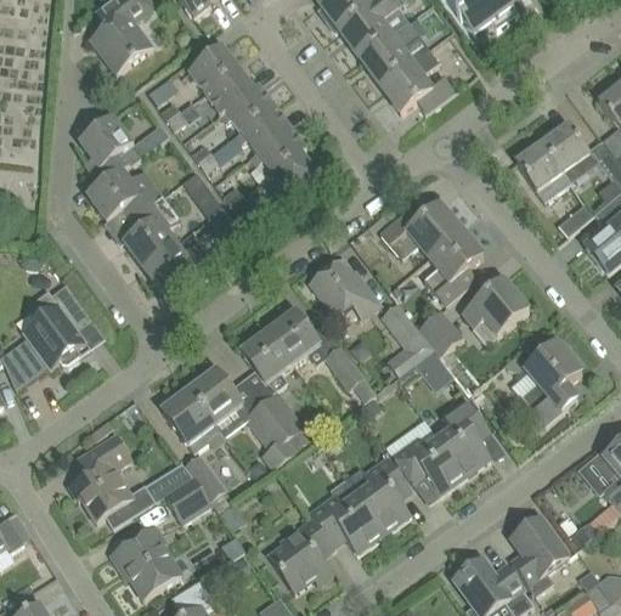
[(152,47),(133,22),(153,7),(147,0),(112,0),(96,12),(108,27),(90,40),(116,74),(152,47)]
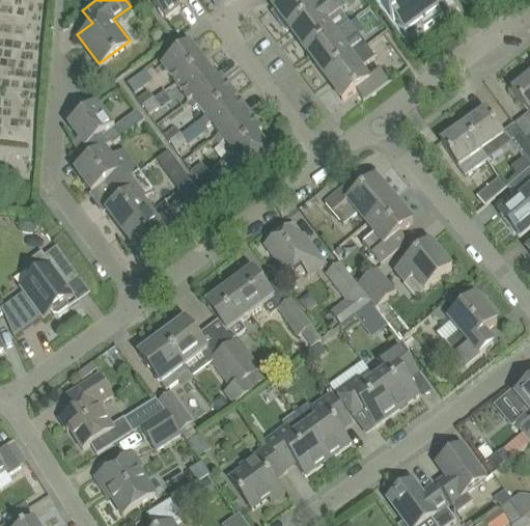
[(154,0),(165,15),(179,3),(176,0),(154,0)]
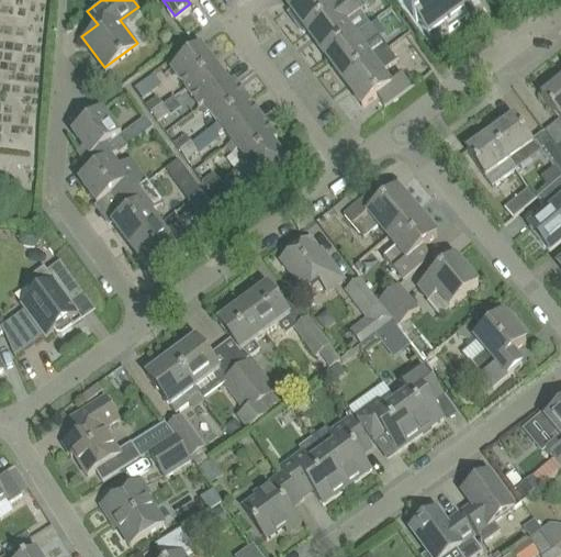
[(335,8),(335,7),(329,0),(292,0),(288,3),(296,15),(293,18),(301,30),(305,26),(306,29),(335,8)]
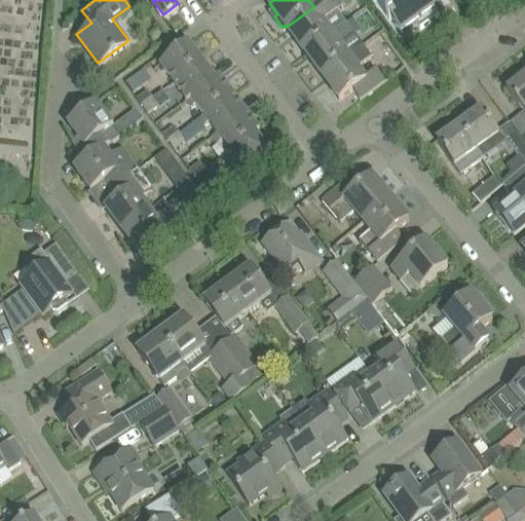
[(287,27),(304,49),(331,30),(330,30),(322,19),(336,7),(331,0),(322,0),(313,6),(313,7),(287,27)]
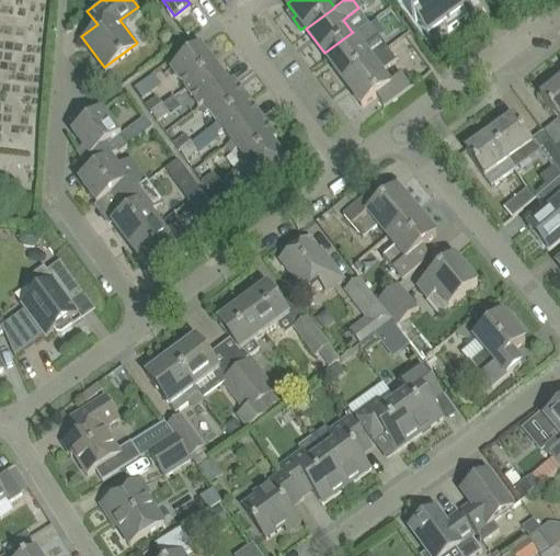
[(406,0),(427,31),(442,20),(447,26),(467,12),(458,0),(406,0)]
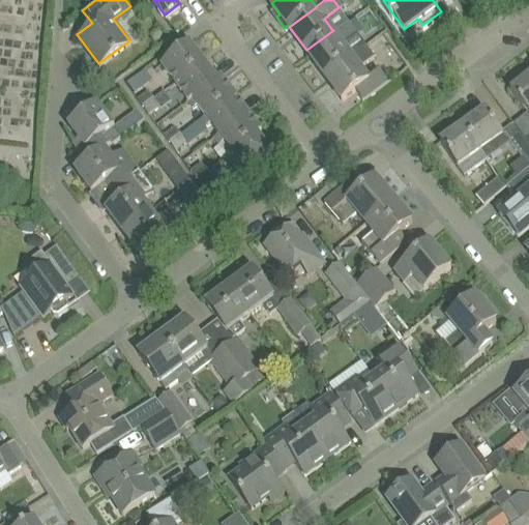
[(306,50),(323,74),(350,54),(350,53),(342,41),(356,30),(348,19),(332,30),(333,30),(306,50)]
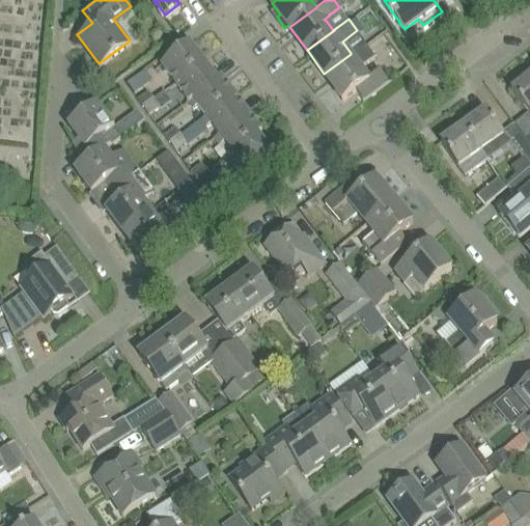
[(161,61),(174,80),(203,58),(189,39),(161,61)]
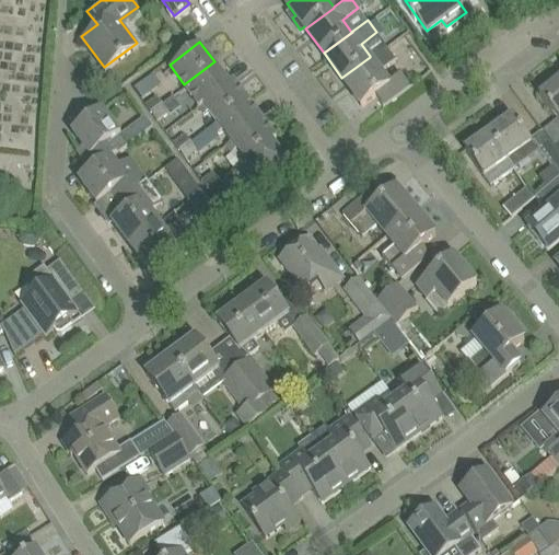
[(370,57),(341,78),(360,103),(374,92),(383,103),(391,96),(392,97),(396,94),(395,93),(409,83),(399,71),(387,80),(379,69),(395,57),(386,45),(370,56),(370,57)]
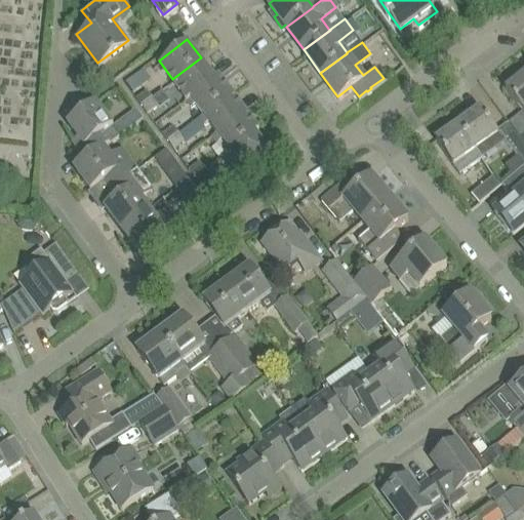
[(172,79),(186,96),(214,75),(213,75),(201,57),(172,79)]
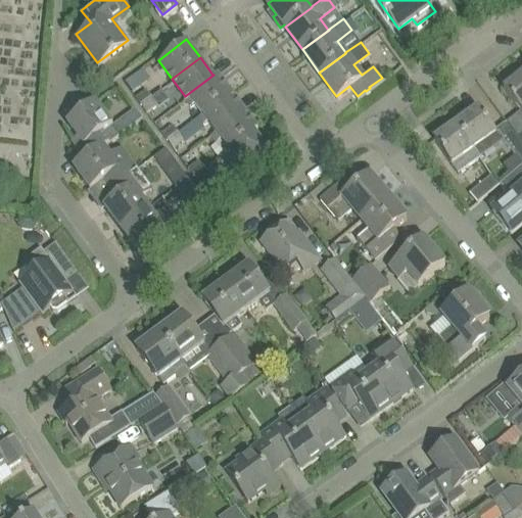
[(521,71),(503,86),(520,107),(516,111),(521,119),(521,71)]
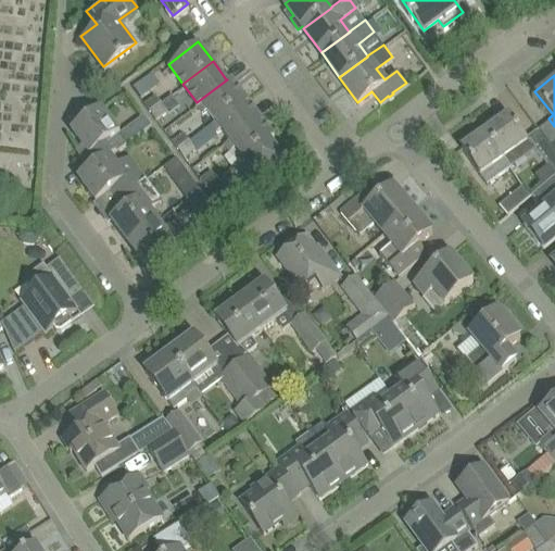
[(210,122),(246,96),(230,76),(226,79),(227,79),(197,102),(202,110),(205,107),(214,117),(210,122)]
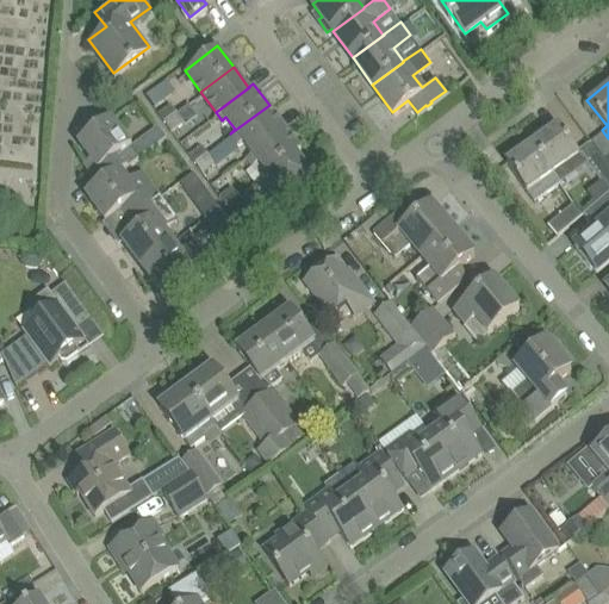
[(157,111),(163,119),(176,111),(169,101),(157,111)]
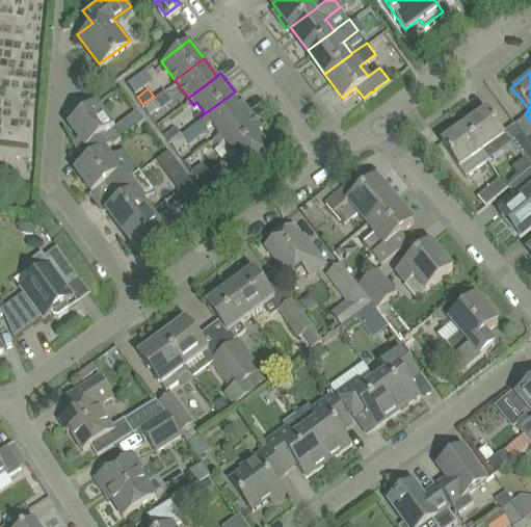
[(211,121),(219,131),(248,109),(235,91),(201,116),(207,124),(211,121)]
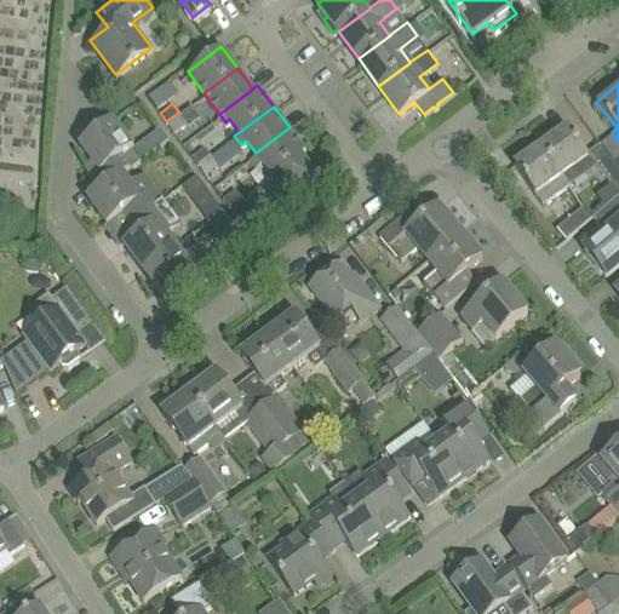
[(185,121),(179,113),(166,121),(173,130),(185,121)]
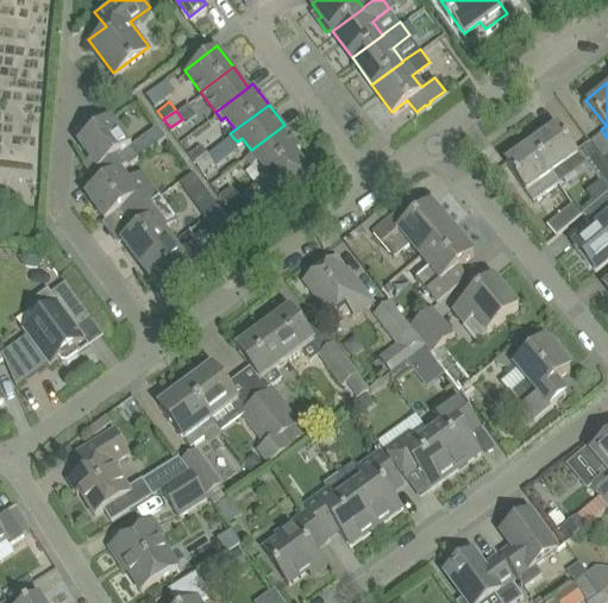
[(83,161),(99,182),(119,168),(138,154),(130,143),(130,142),(111,115),(77,139),(89,156),(83,161)]
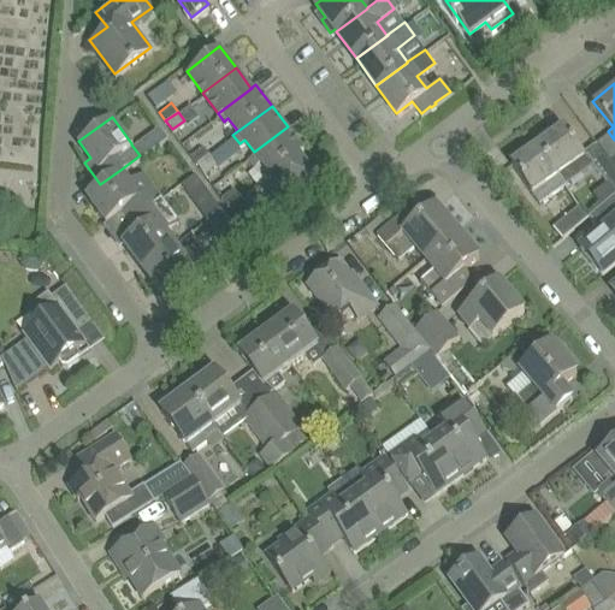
[(563,124),(537,143),(557,172),(584,154),(563,124)]
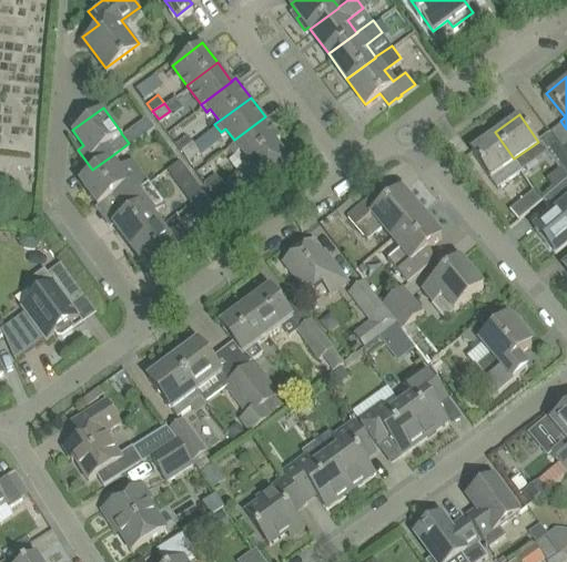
[(243,162),(244,163),(275,140),(280,136),(265,116),(234,140),(231,143),(236,150),(240,146),(249,156),(243,162)]
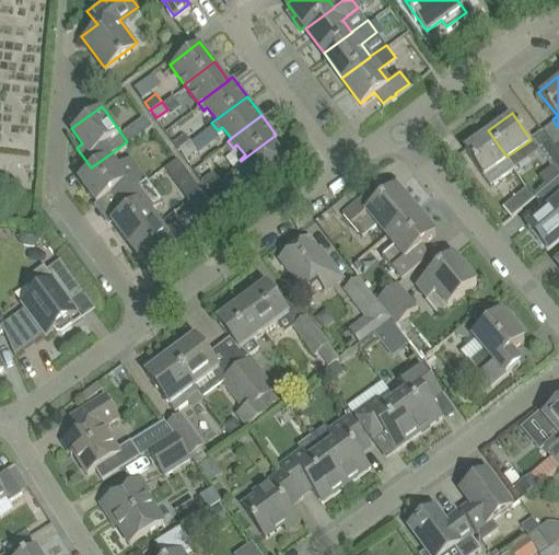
[(507,157),(488,130),(464,147),(489,183),(513,165),(507,157)]
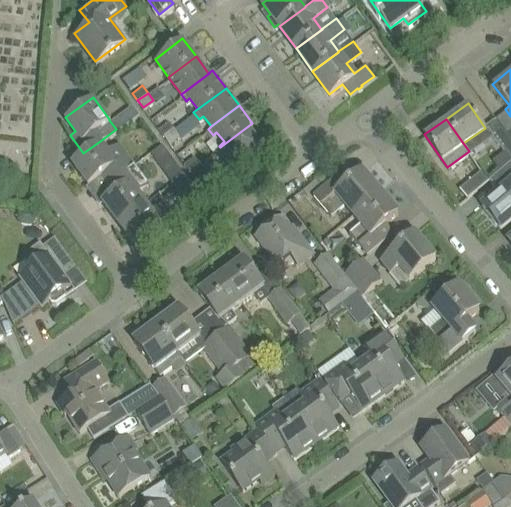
[(158,128),(163,135),(173,127),(168,120),(158,128)]
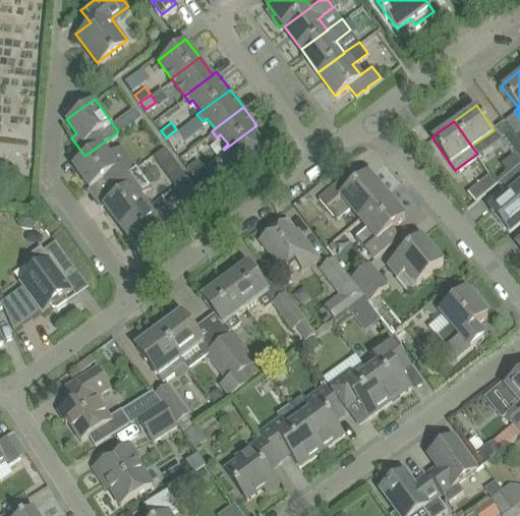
[(252,128),(224,150),(237,167),(266,146),(252,128)]
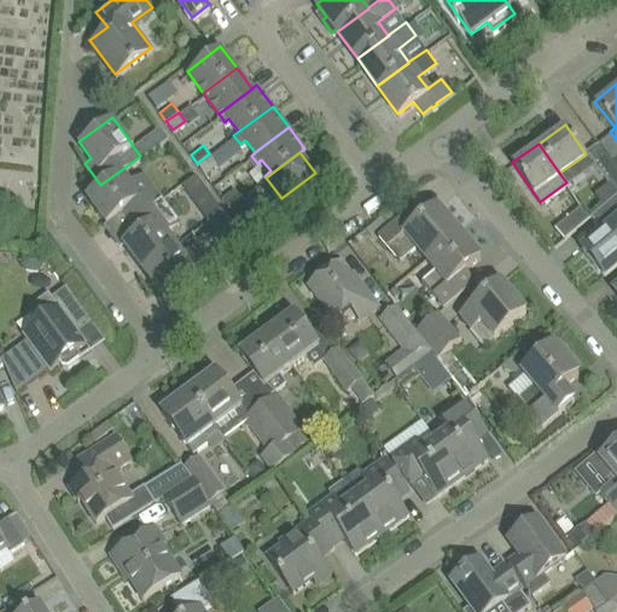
[(197,163),(203,172),(216,162),(209,153),(197,163)]
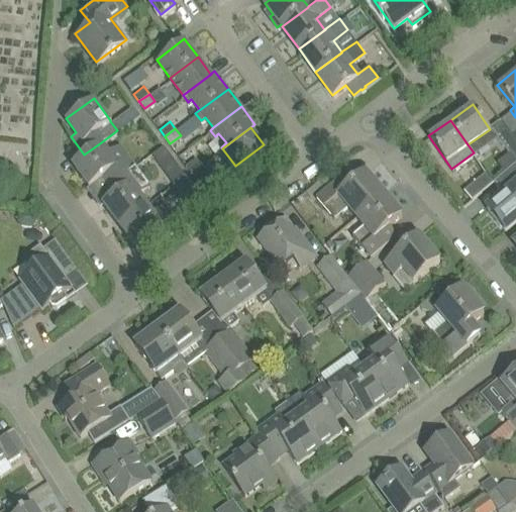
[(515,160),(515,159),(515,138),(511,132),(500,139),(515,160)]
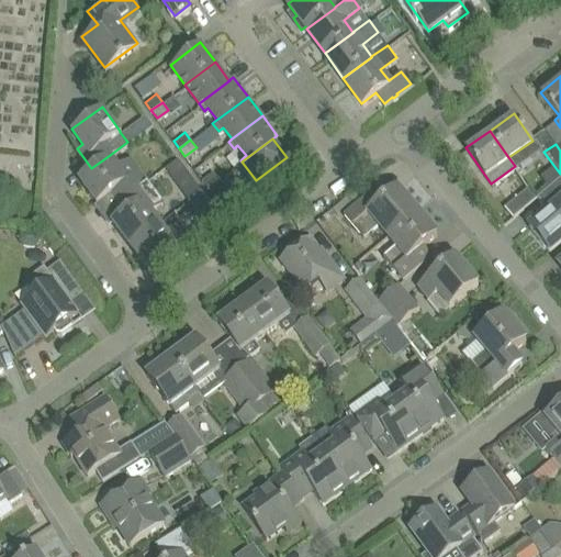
[(163,165),(175,181),(189,170),(176,154),(163,165)]
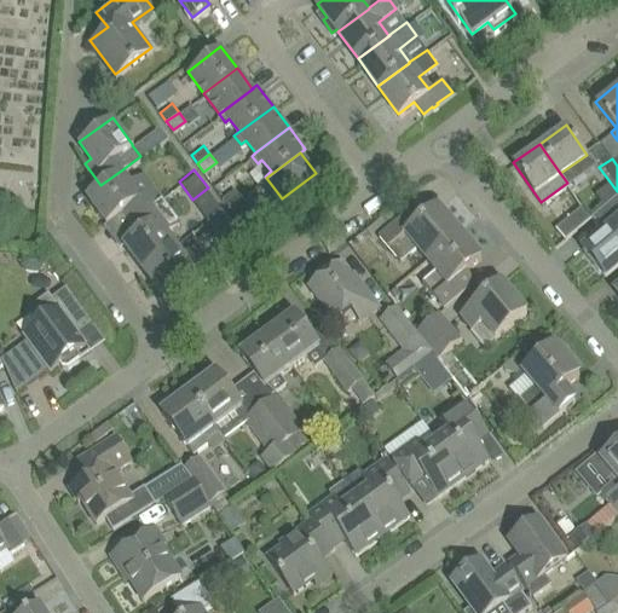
[(122,209),(131,220),(161,197),(143,173),(130,183),(121,171),(100,185),(87,195),(107,220),(122,209)]
